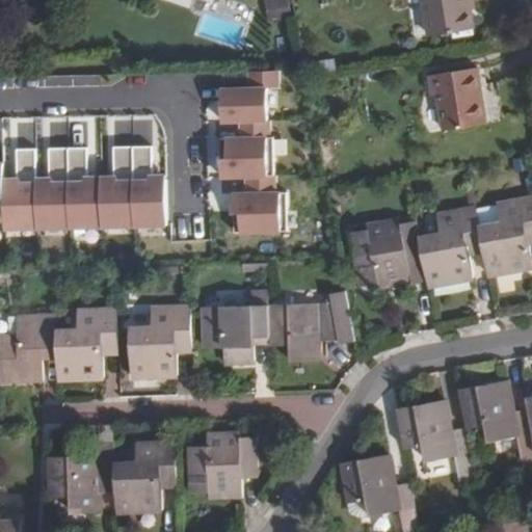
[(267,0),(271,22),(294,18),(290,0),(267,0)]
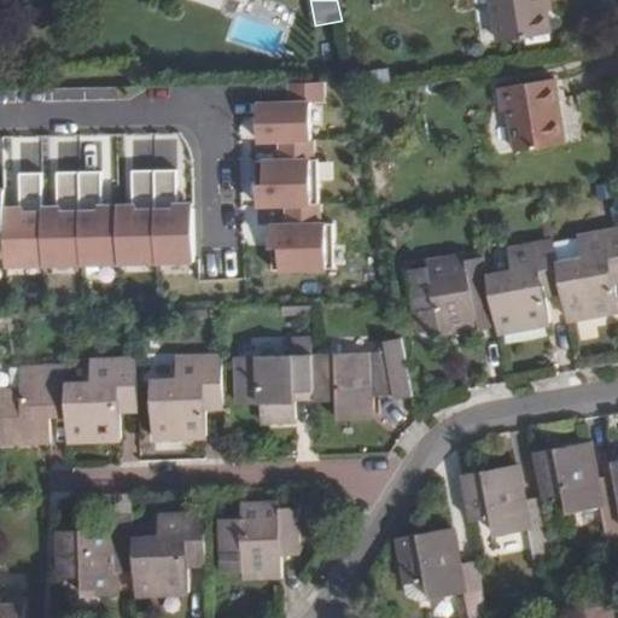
[(493,0),(500,41),(553,34),(548,10),(553,10),(551,0),(493,0)]
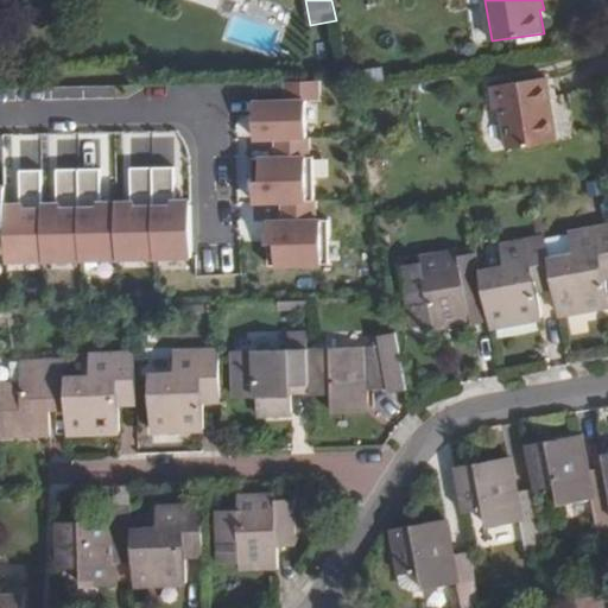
[(545,78),(492,87),(496,109),(501,109),(508,149),(556,140),(545,78)]
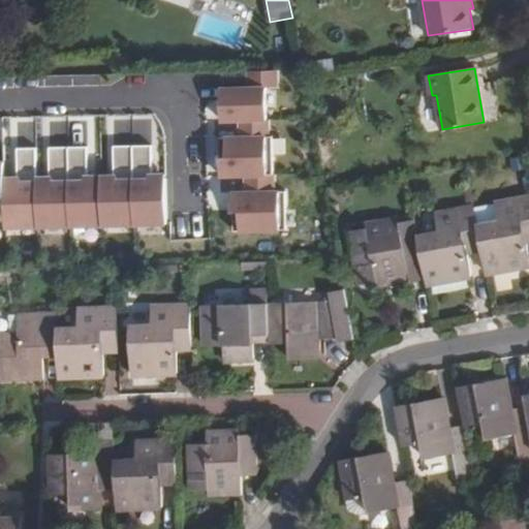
[(243,120),(272,120),(272,86),(280,85),(280,69),(248,69),(248,85),(218,85),(219,121),(243,120)]
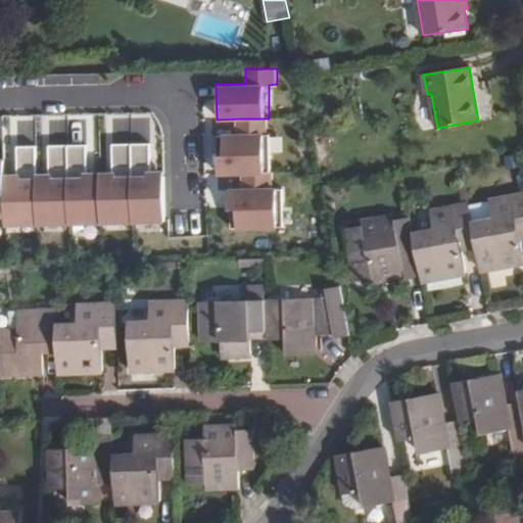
[(220,173),(245,173),(272,172),(271,134),(269,134),(269,119),(240,119),(240,135),(220,135),(220,173)]
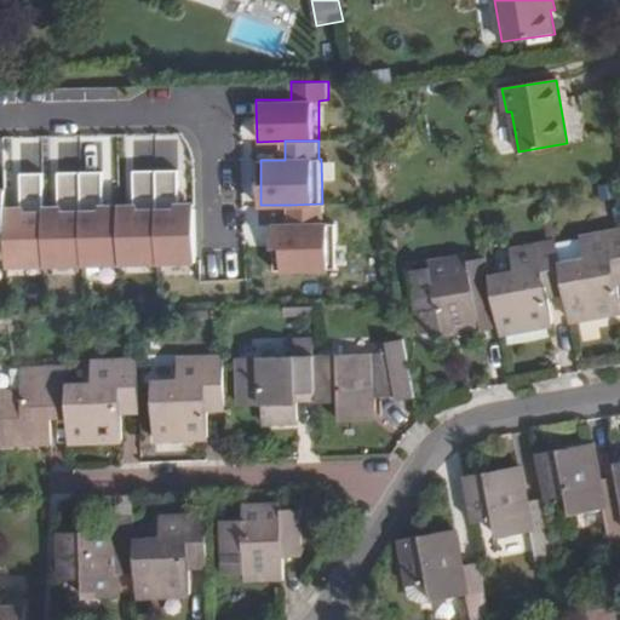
[(15,172),(39,171),(39,145),(13,145),(15,172)]
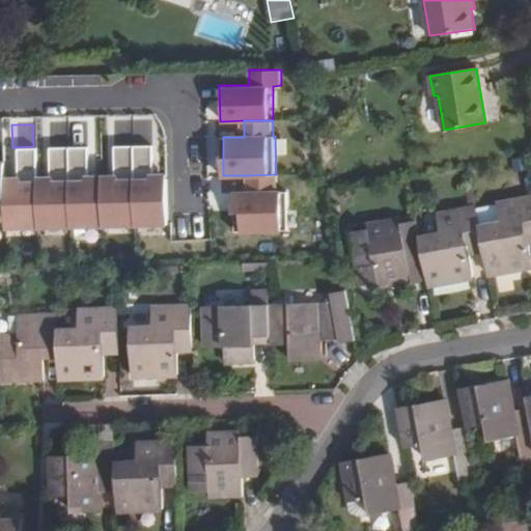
[(149,144),(131,145),(132,222),(164,221),(163,173),(149,173),(149,144)]
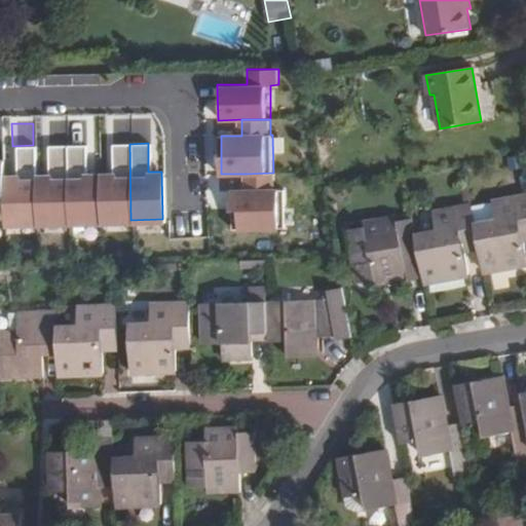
[(100,220),(130,220),(129,144),(110,144),(111,173),(99,173),(100,220)]
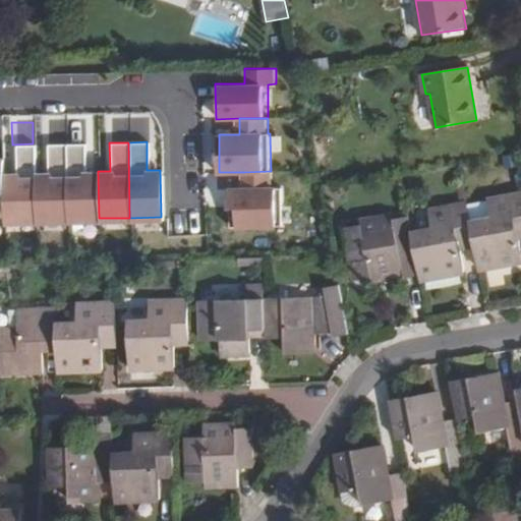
[(34,219),(67,218),(66,143),(46,143),(47,172),(34,173),(34,219)]
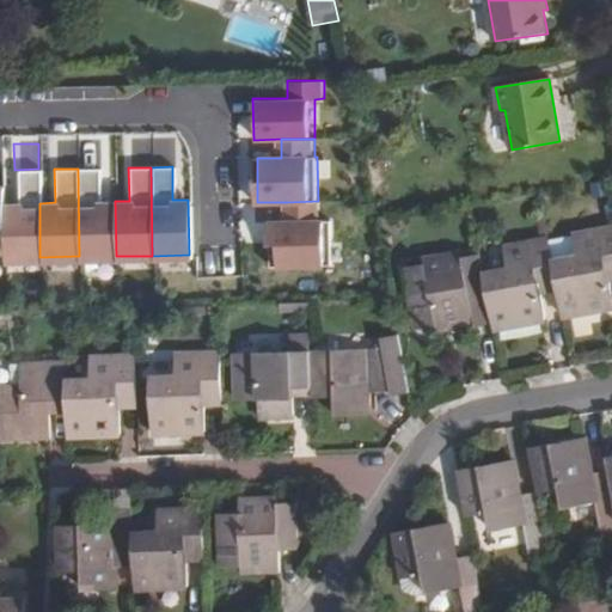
[(78,169),(79,256),(116,256),(115,201),(99,201),(97,169),(78,169)]
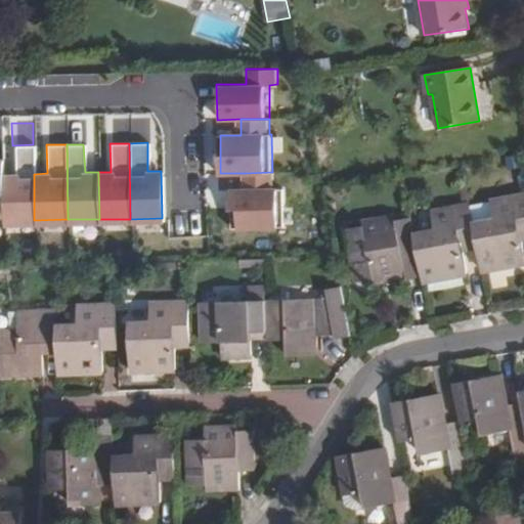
[(34,220),(34,174),(33,145),(14,145),(14,173),(3,174),(4,220),(34,220)]
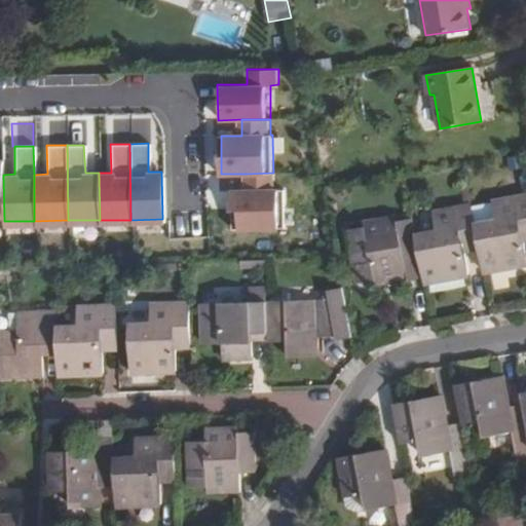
[(233,190),(234,228),(287,227),(286,189),(273,190),(273,173),(247,174),(247,190),(233,190)]
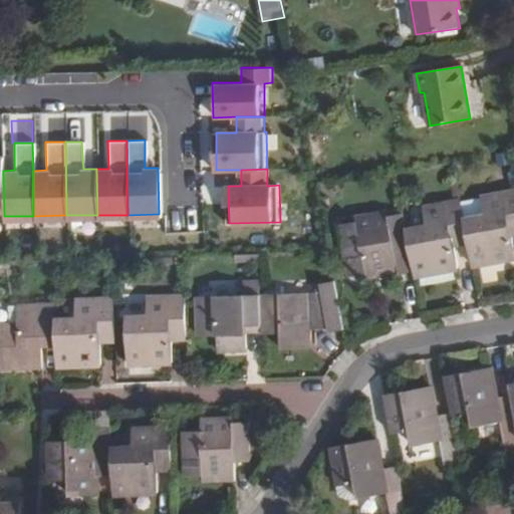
[(469,246),(473,266),(513,258),(513,247),(512,238),(511,231),(513,230),(513,191),(482,197),(485,216),(465,220),(468,239),(469,246)]
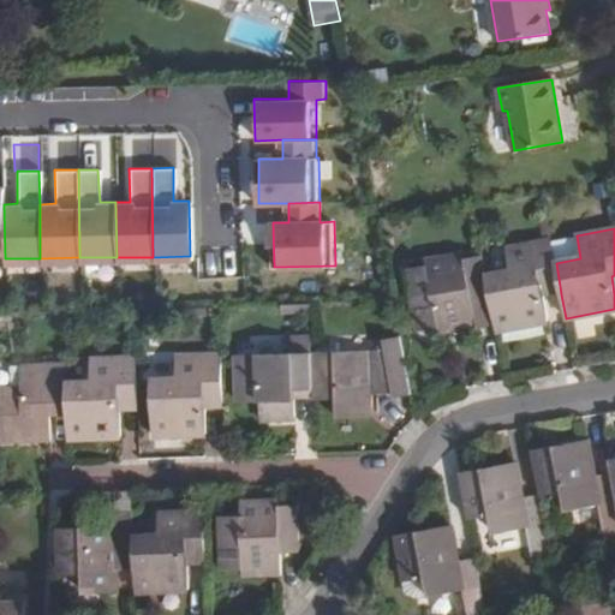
[(494,322),(495,330),(548,322),(543,298),(542,288),(560,286),(556,263),(551,239),(506,248),(511,270),(485,275),(494,322)]
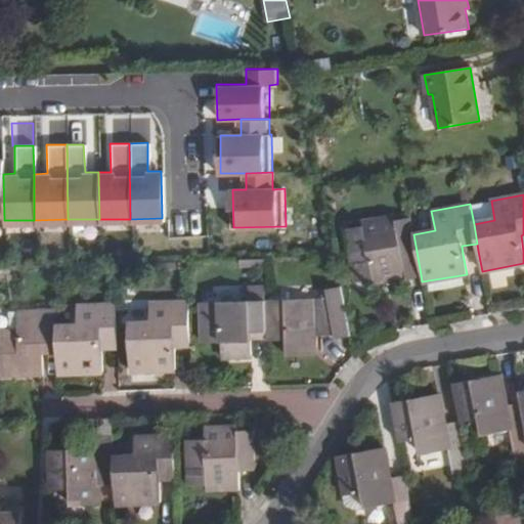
[(374,284),(421,274),(413,234),(411,219),(395,222),(394,215),(361,220),(362,224),(344,227),(349,253),(353,279),(373,276),(374,284)]
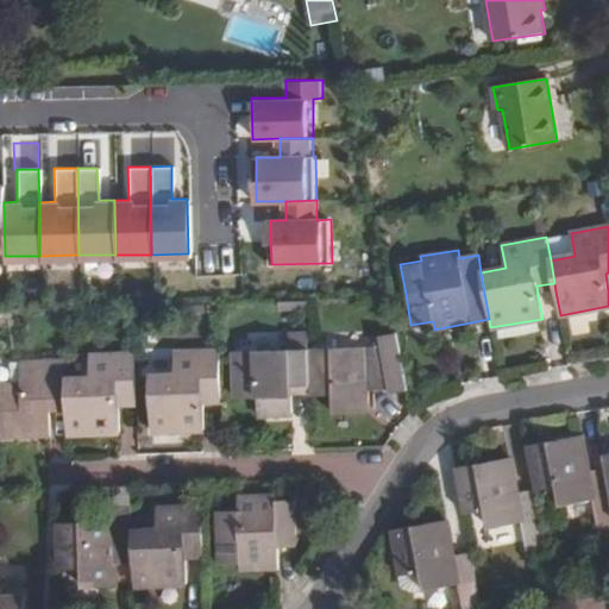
[(537,286),(538,295),(556,292),(554,283),(537,286)]
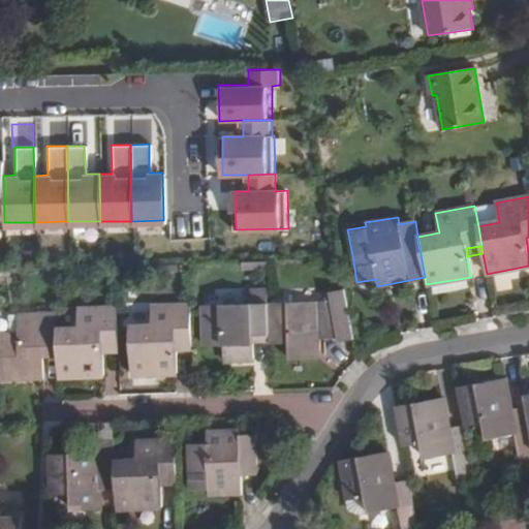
[(271,340),(271,344),(288,343),(289,360),(318,359),(319,340),(318,331),(336,331),(338,340),(354,339),(345,289),(329,292),(331,301),(318,301),(269,303),(270,334),(271,340)]
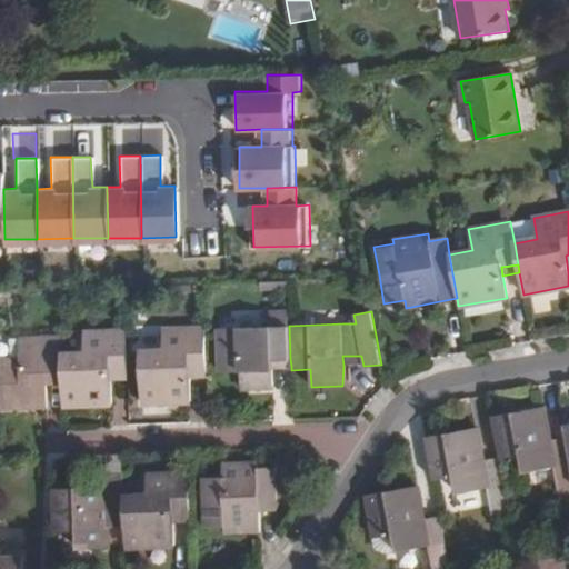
[(290,359),(289,326),(289,312),(271,312),(271,326),(216,328),(217,369),(240,368),(241,389),(275,388),(275,366),(275,359),(290,359)]
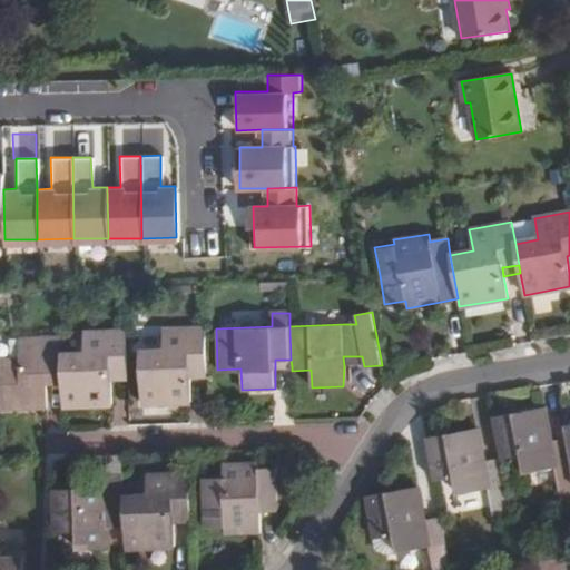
[(190,402),(190,380),(190,371),(208,371),(206,330),(164,331),(164,351),(140,352),(141,404),(190,402)]
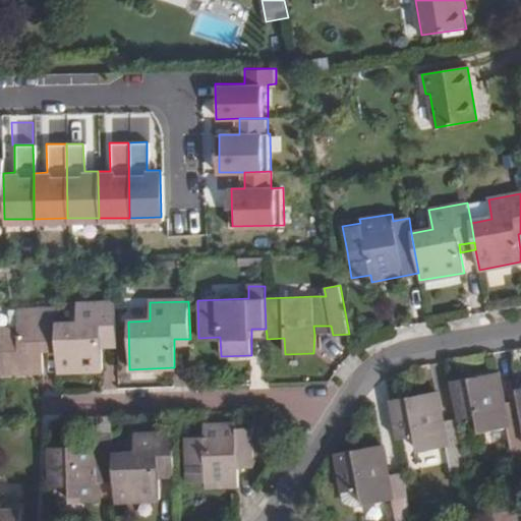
[(57,352),(58,371),(103,370),(102,349),(102,342),(118,341),(117,304),(77,304),(77,324),(57,325),(57,345),(57,352)]
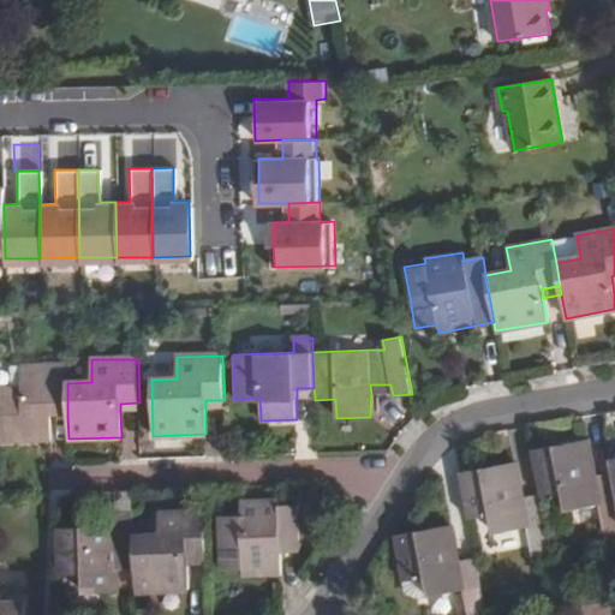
[(0,441),(51,440),(49,416),(49,407),(67,407),(67,383),(67,364),(21,365),(21,388),(0,388),(0,441)]
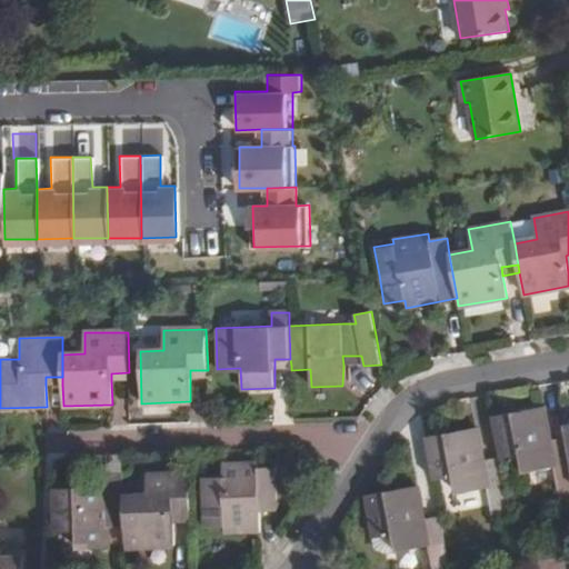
[(361,356),(342,356),(343,366),(363,366),(361,356)]
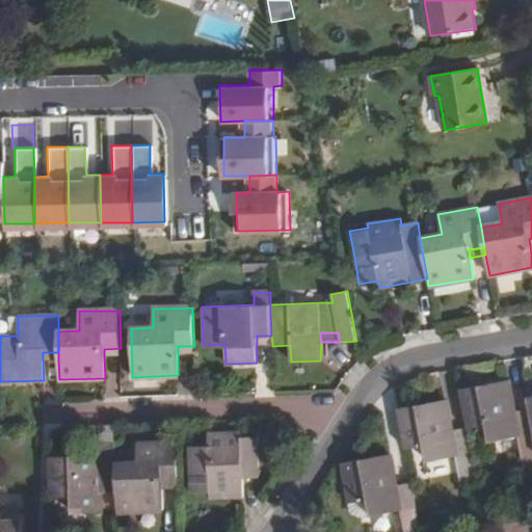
[(461,389),(468,426),(469,429),(486,427),(489,443),(519,437),(522,455),(531,453),(531,416),(531,408),(514,413),(509,380),(461,389)]
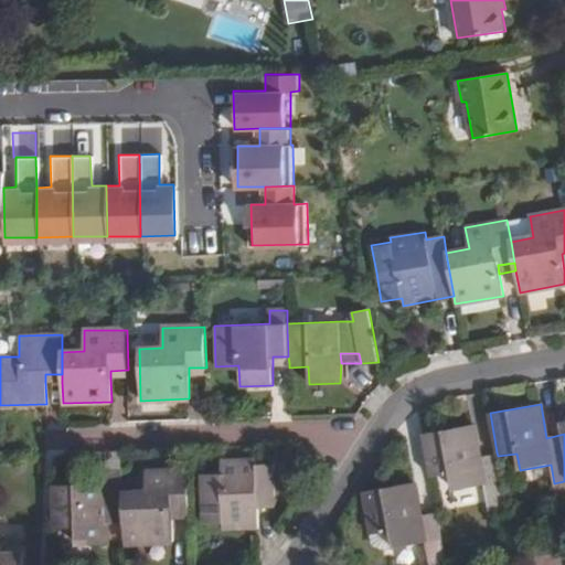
[(475,424),(423,434),(430,476),(450,473),(452,490),(484,484),(489,504),(505,501),(498,456),(497,452),(480,457),(475,424)]
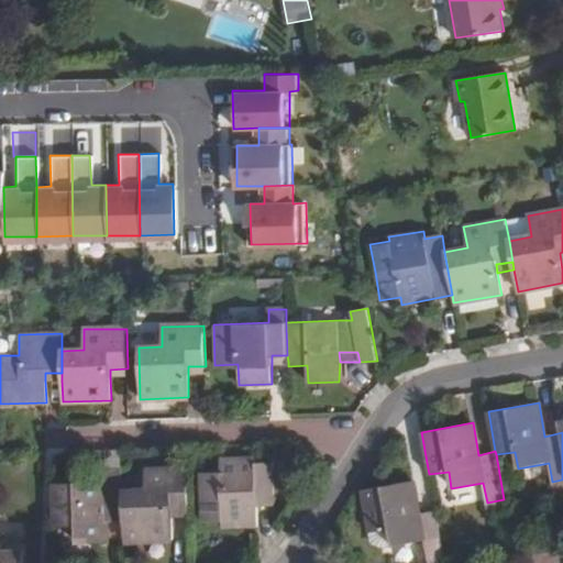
[(258,499),(275,498),(274,462),(257,462),(257,457),(221,459),(221,472),(199,473),(200,518),(223,517),(224,526),(258,525),(258,506),(258,499)]
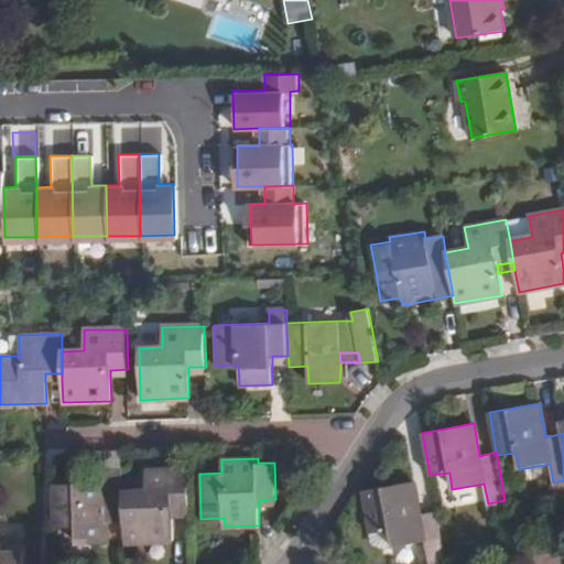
[(52,484),(53,524),(53,525),(77,525),(77,532),(77,543),(109,543),(108,522),(108,513),(125,513),(125,490),(123,468),(106,469),(106,483),(52,484)]
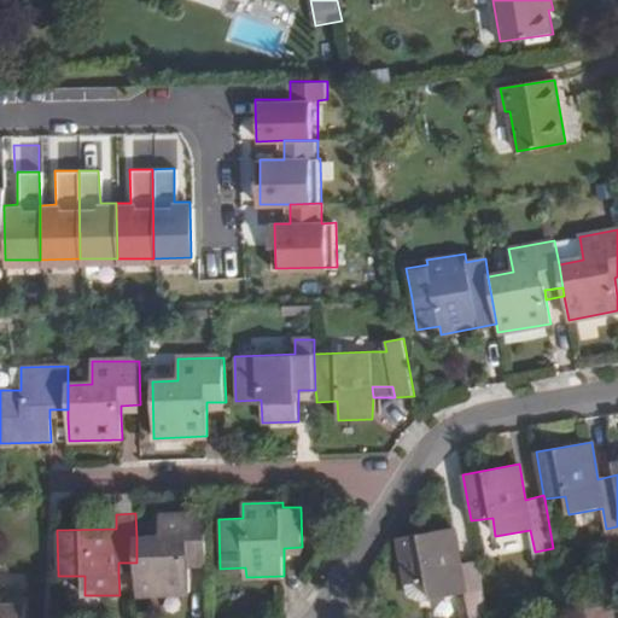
[(136,571),(138,594),(190,592),(188,569),(187,526),(208,525),(207,513),(159,513),(161,536),(136,537),(136,563),(136,571)]
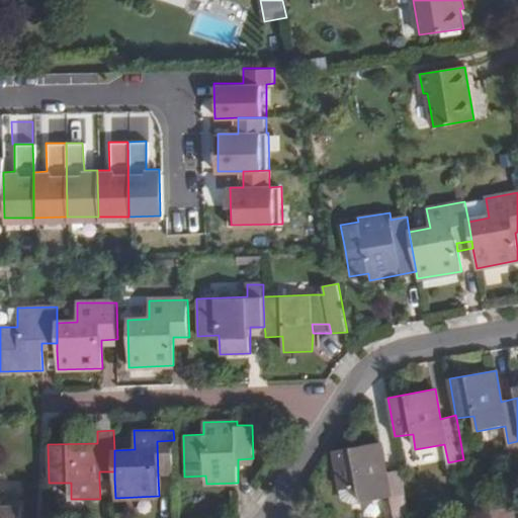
[(158,477),(175,477),(174,440),(157,441),(158,477)]
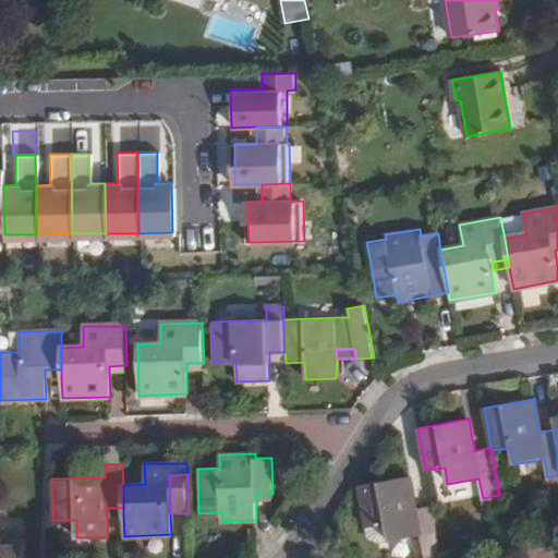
[(419,535),(423,555),(439,552),(432,506),(415,509),(414,502),(410,475),(358,485),(365,528),(386,524),(389,541),(419,535)]
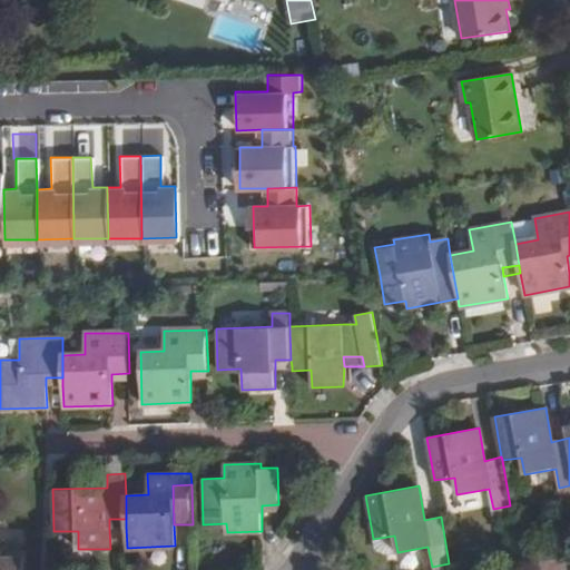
[(561,495),(569,493),(569,485),(559,488),(561,495)]
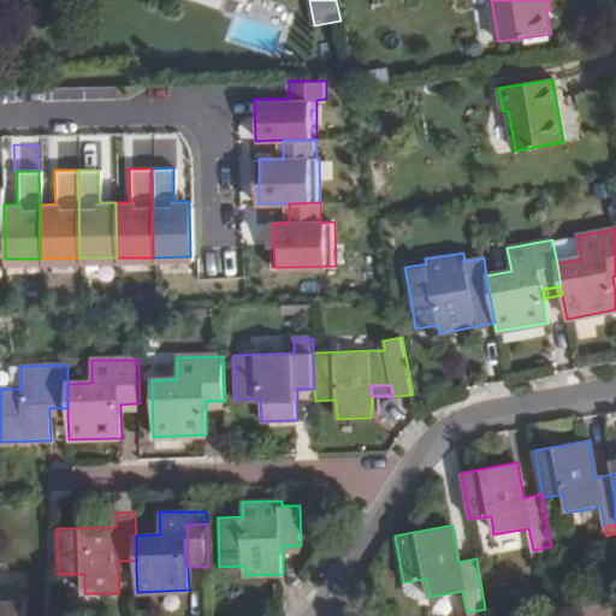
[(534,557),(552,554),(551,546),(533,550),(534,557)]
